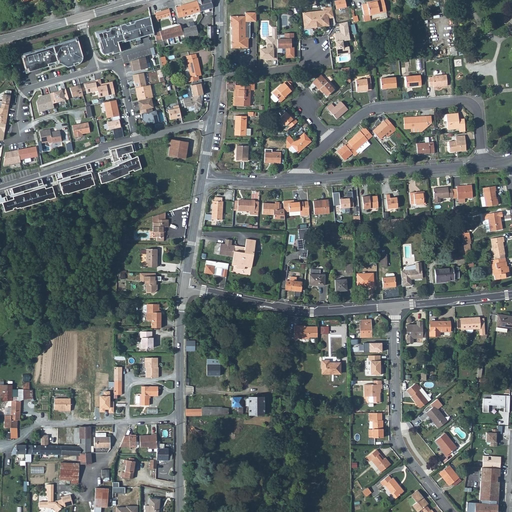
[(178,17),(200,11),(197,0),(197,1),(175,7),(178,17)]
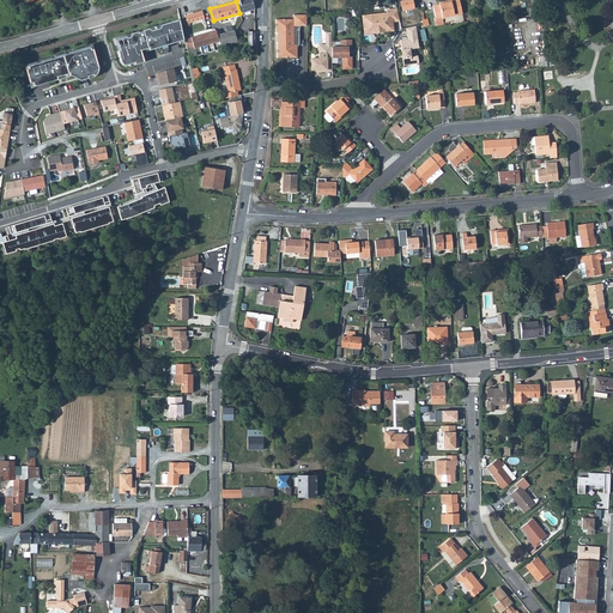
[(236,0),(240,13),(254,8),(252,0),(236,0)]
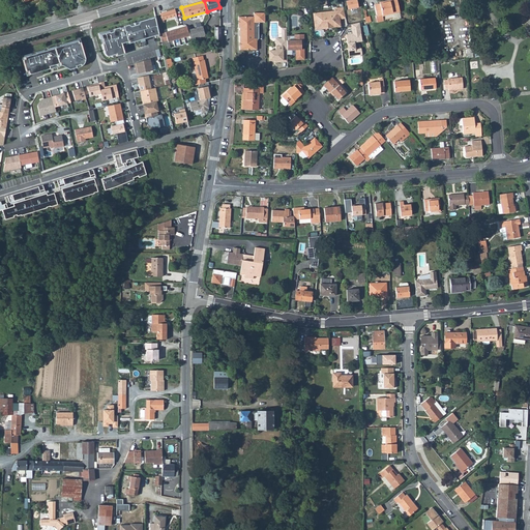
[(384,21),(383,16),(393,13),(394,19),(402,18),(398,0),(390,0),(390,1),(387,2),(386,0),(380,2),(380,3),(375,5),(377,16),(376,16),(377,22),(384,21)]
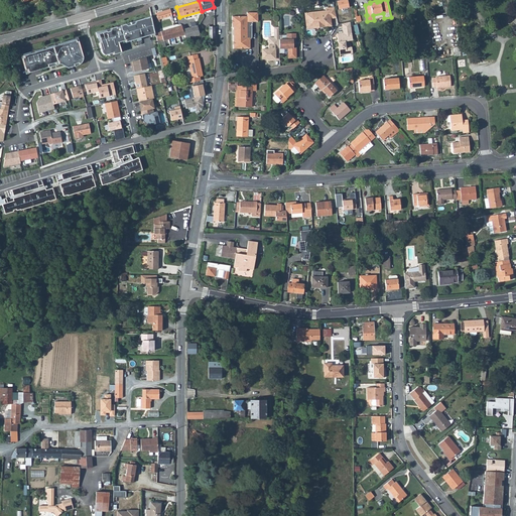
[(337,17),(335,8),(326,9),(326,12),(305,14),(307,27),(313,26),(312,25),(319,25),(319,27),(325,26),(331,25),(331,20),(329,19),(329,18),(330,18),(337,17)]
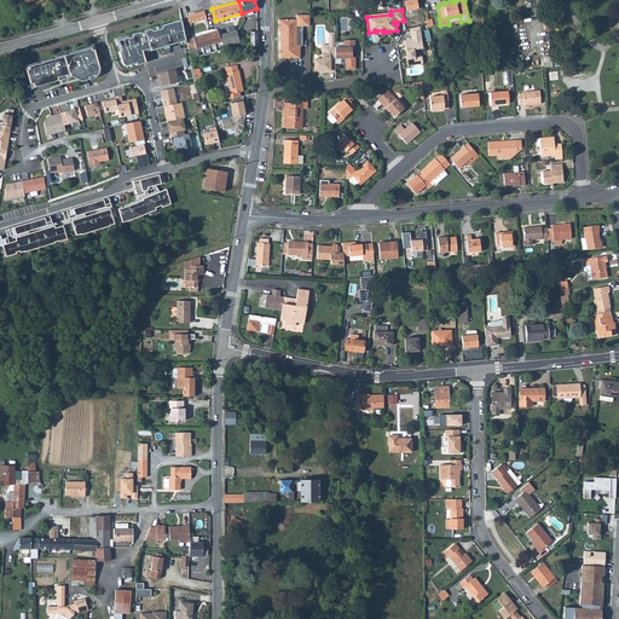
[(190,23),(192,23),(207,18),(204,11),(187,16),(190,23)]
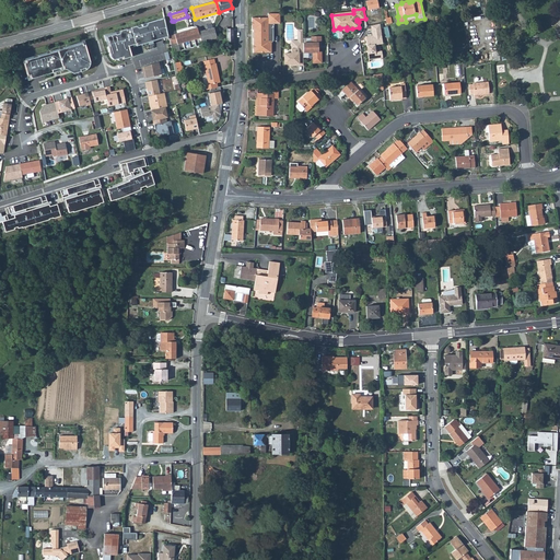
[(280,24),(280,13),(268,13),(268,18),(252,18),(252,30),(253,30),(253,33),(255,34),(255,37),(254,38),(254,53),(272,53),(271,42),(273,42),(273,24),(280,24)]
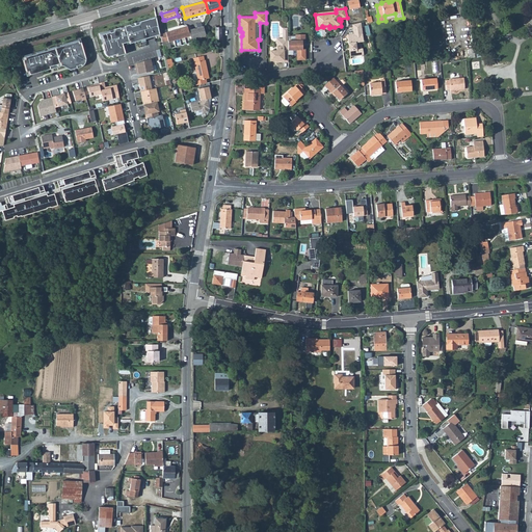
[(156,17),(99,33),(105,53),(106,54),(108,55),(109,55),(110,56),(111,56),(116,54),(117,56),(126,54),(123,46),(161,34),(160,33),(156,17)]
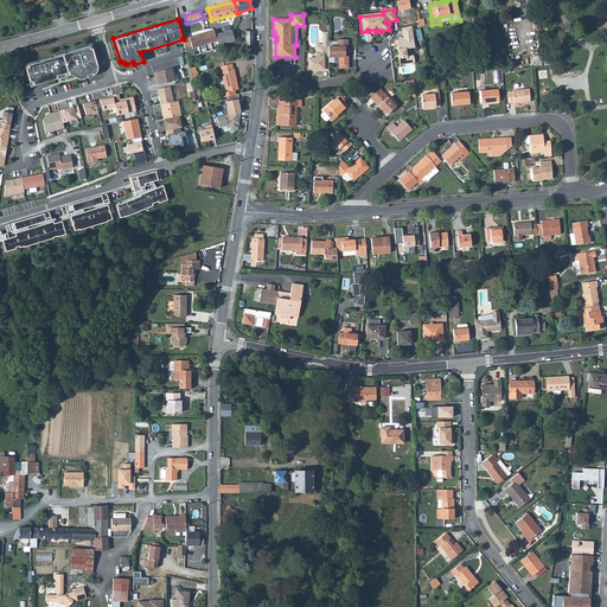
[(406,27),(402,29),(403,39),(396,39),(400,65),(415,63),(414,56),(407,56),(407,49),(415,48),(411,26),(410,26),(406,27)]
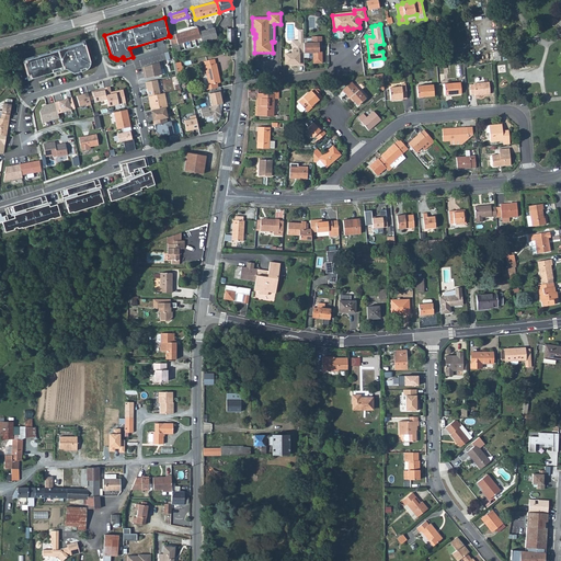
[(195,30),(192,31),(190,31),(190,30),(184,32),(184,33),(179,34),(179,33),(169,35),(170,36),(171,45),(179,43),(179,44),(190,42),(201,38),(202,41),(217,36),(220,35),(219,31),(216,31),(215,27),(199,32),(197,27),(194,29),(195,30)]
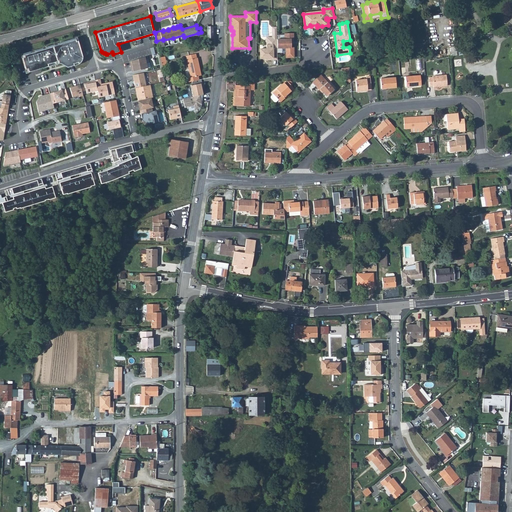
[(285,40),(277,40),(277,48),(286,48),(286,51),(294,51),(294,47),(291,47),(291,42),(294,42),(293,34),(285,34),(285,40)]
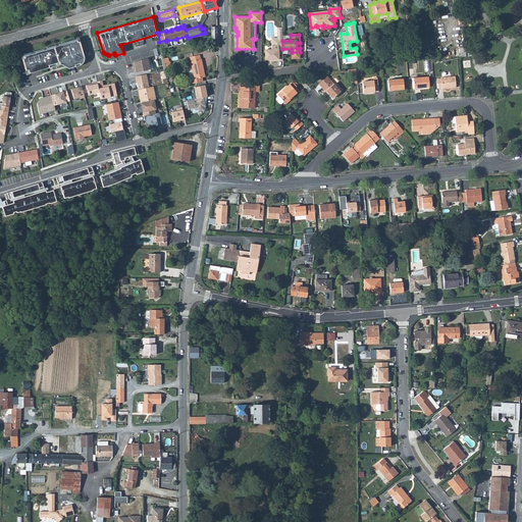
[(79,39),(20,55),(27,74),(59,64),(62,65),(68,68),(79,65),(82,64),(83,63),(84,60),(84,57),(79,39)]
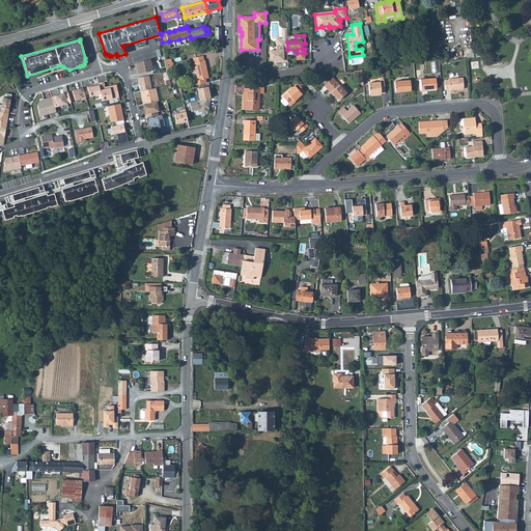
[(287,42),(287,40),(282,40),(279,40),(277,43),(277,48),(276,48),(276,52),(270,52),(270,61),(276,61),(278,61),(278,62),(283,62),(283,61),(288,61),(287,50),(287,42)]
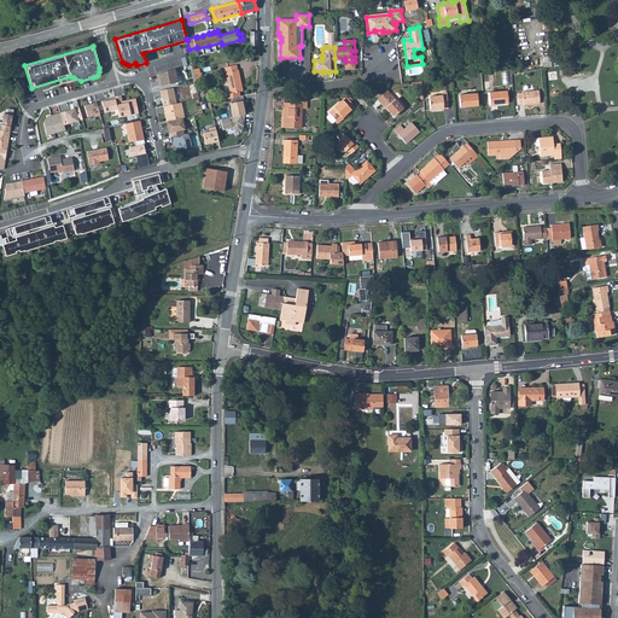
[(227,99),(240,95),(239,91),(243,91),(238,69),(237,64),(225,66),(231,93),(226,94),(227,99)]
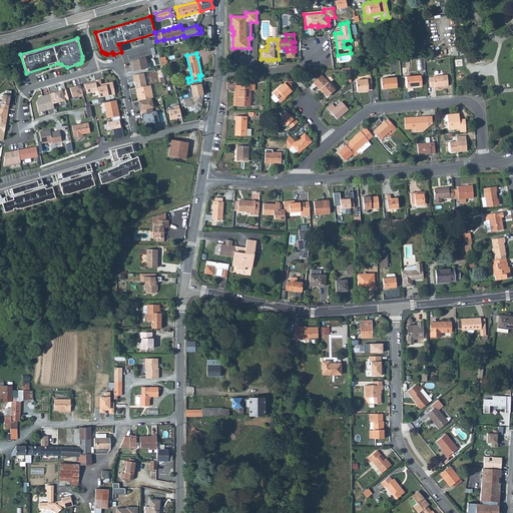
[(145,57),(130,61),(132,71),(147,68),(145,57)]
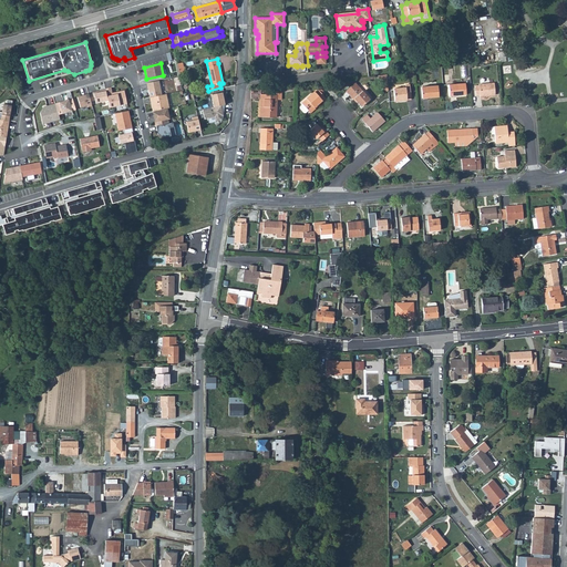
[(158,81),(147,83),(150,98),(153,96),(162,94),(158,81)]
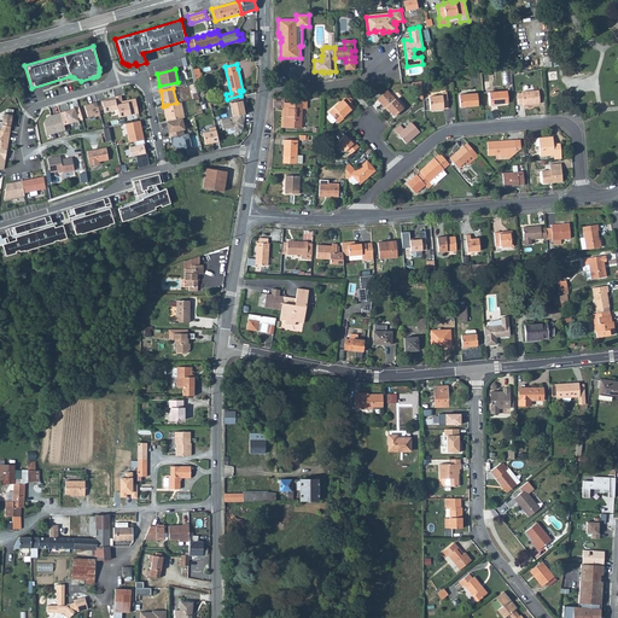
[(377,99),(382,104),(392,95),(388,91),(377,99)]
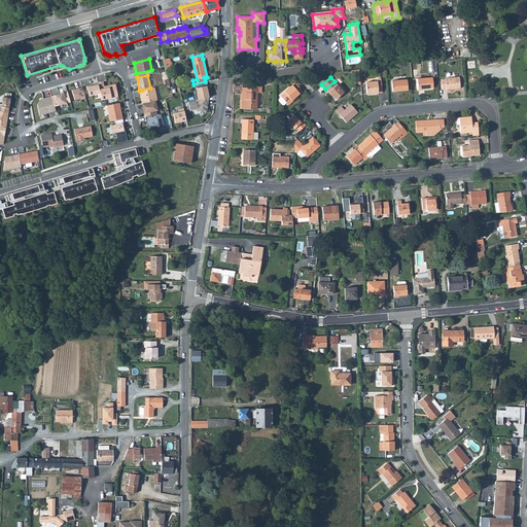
[(417,78),(418,89),(433,88),(432,77),(417,78)]
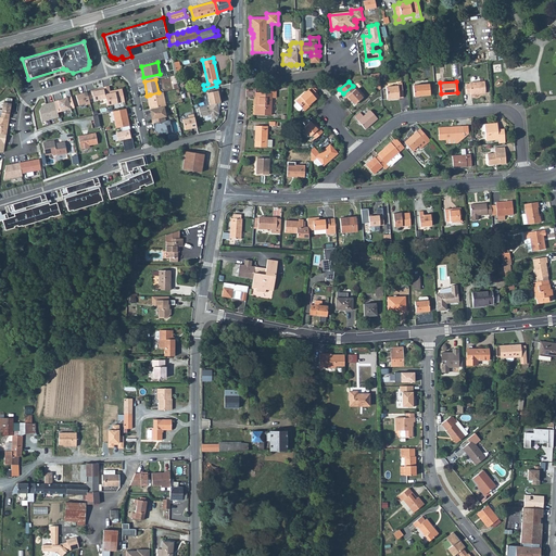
[(466,85),(467,93),(471,93),(471,95),(485,92),(484,81),(470,83),(470,84),(466,85)]
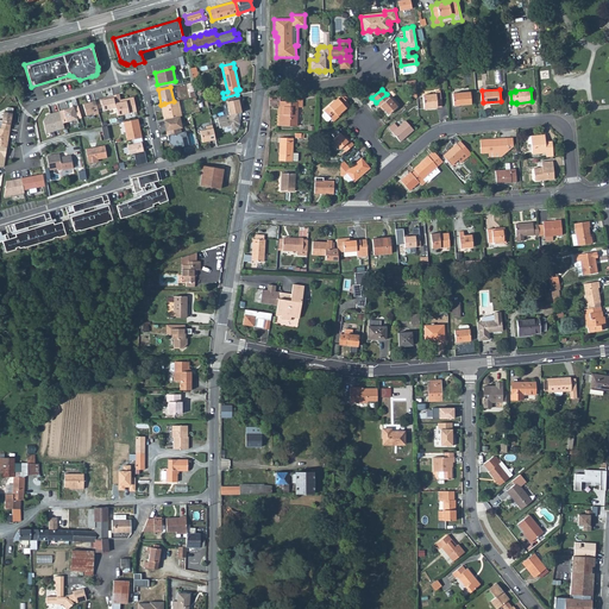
[(431,107),(437,107),(441,107),(440,90),(435,92),(435,94),(422,95),(425,110),(431,108),(431,107)]
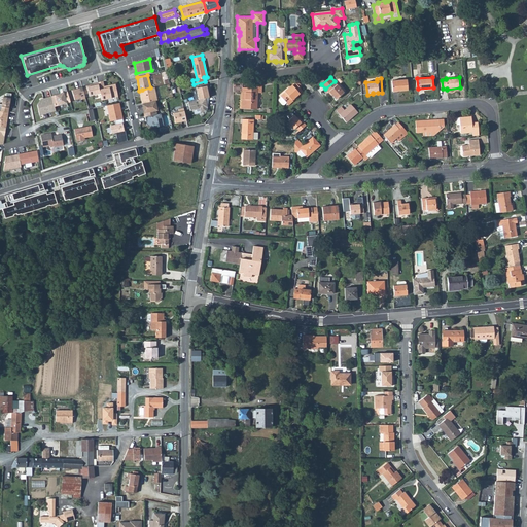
[(391,81),(392,92),(408,90),(407,79),(391,81)]
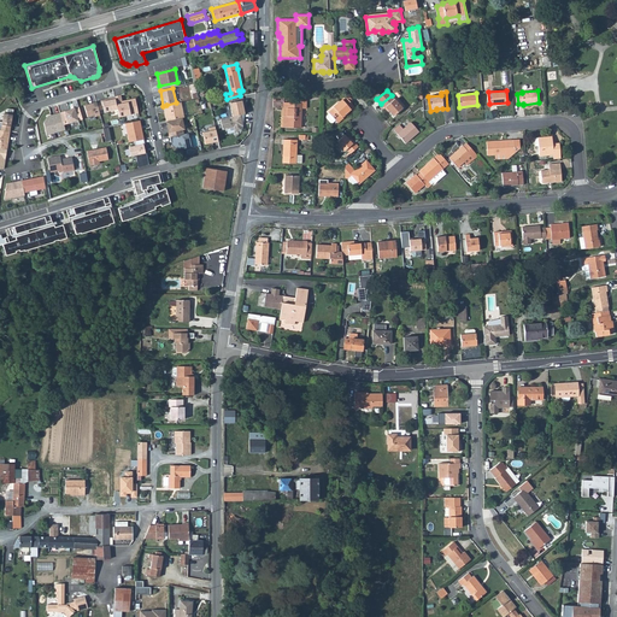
[(121,95),(115,97),(115,99),(117,109),(119,117),(139,113),(135,99),(122,101),(121,95)]
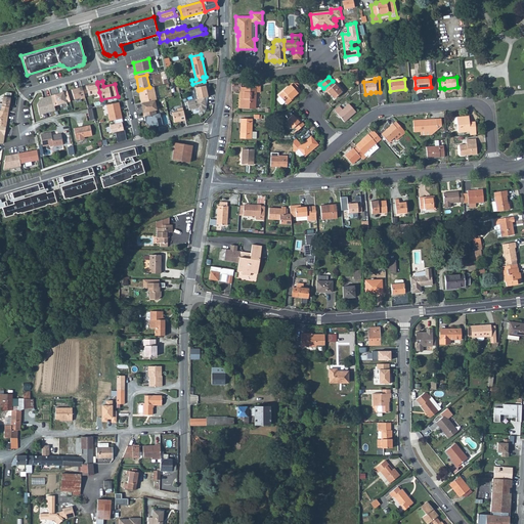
[(323,88),(326,92),(328,91),(334,98),(342,92),(333,81),(323,88)]
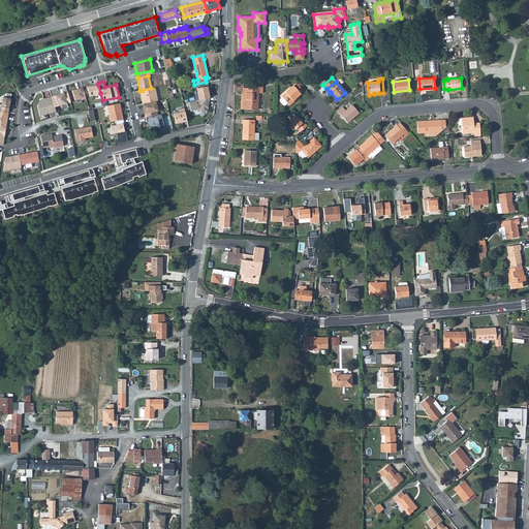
[(293,100),(304,92),(301,87),(303,86),(300,83),(298,85),(297,83),(286,92),(282,96),(282,97),(280,99),(280,100),(283,104),(285,104),(287,102),(289,105),(294,101),(293,100)]
